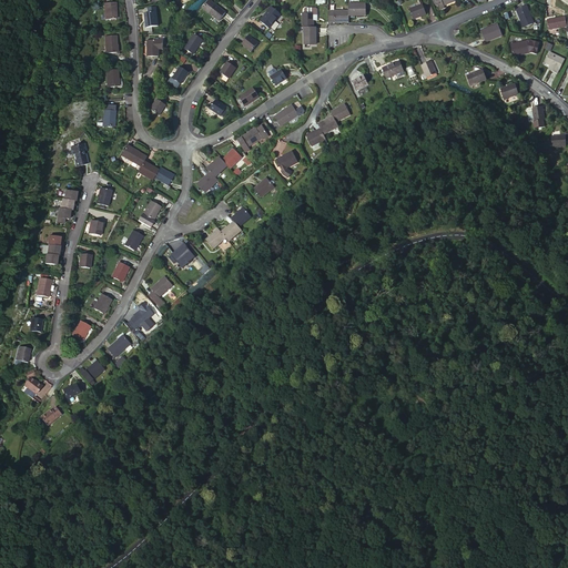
[(209,13),(215,6),(210,0),(203,8),(209,13)]
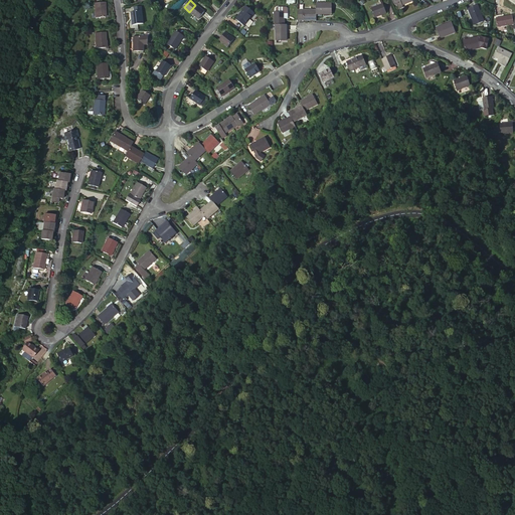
[(413,1),(412,0),(395,0),(396,3),(399,9),(403,7),(402,5),(413,1)]
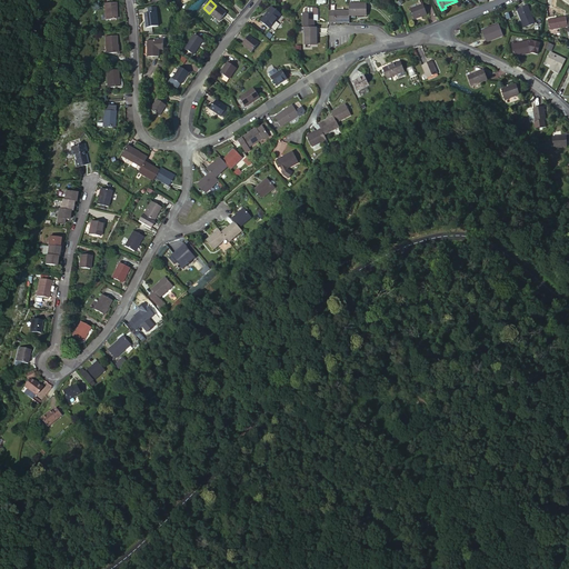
[(105,3),(105,20),(116,19),(116,11),(116,3),(105,3)]
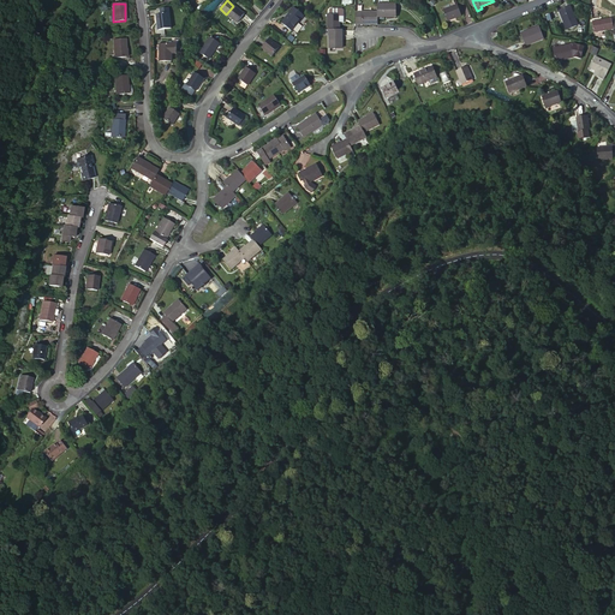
[(377,5),(377,17),(395,17),(395,5),(377,5)]
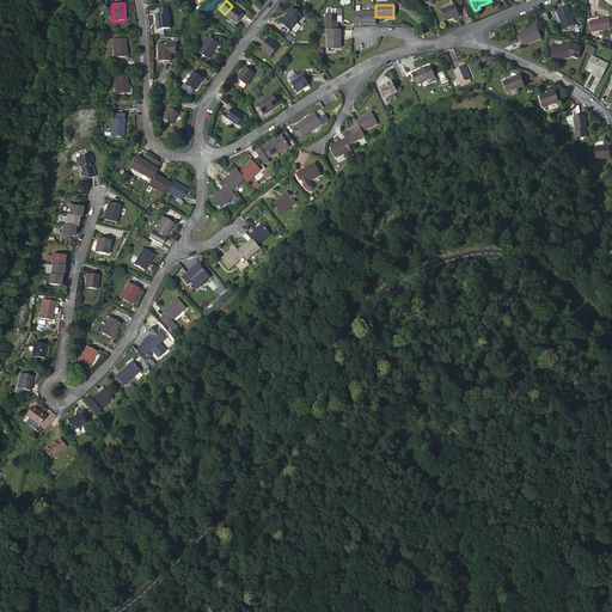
[(459,16),(456,5),(442,10),(446,20),(459,16)]
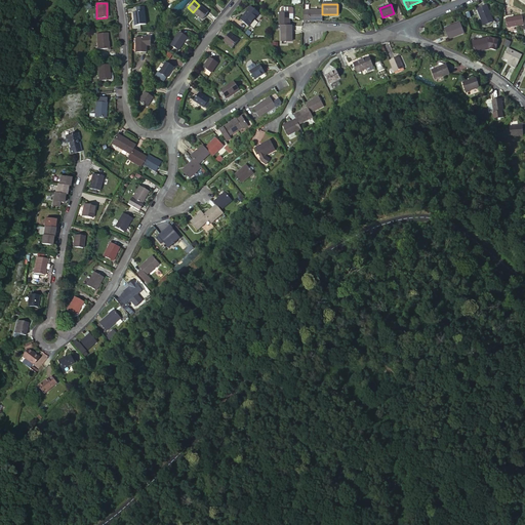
[(199,5),(193,12),(202,19),(208,12),(199,5)]
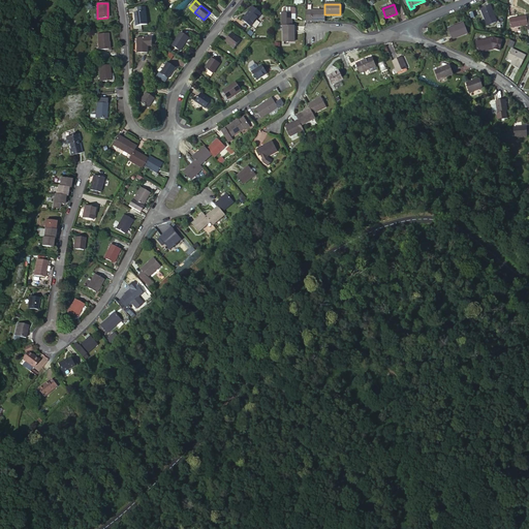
[(497,22),(491,5),(481,9),(488,26),(497,22)]
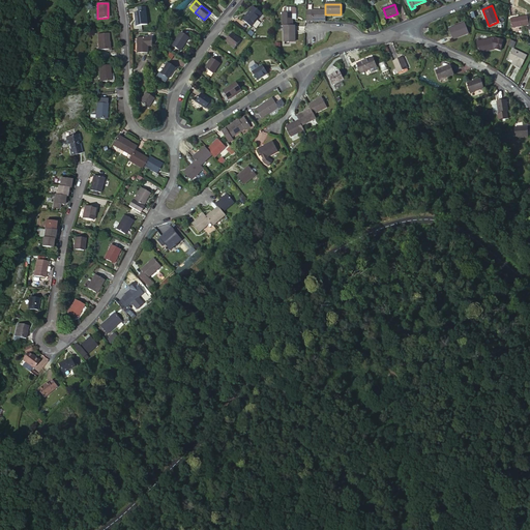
[(135,12),(136,26),(147,25),(145,7),(138,8),(139,12),(135,12)]
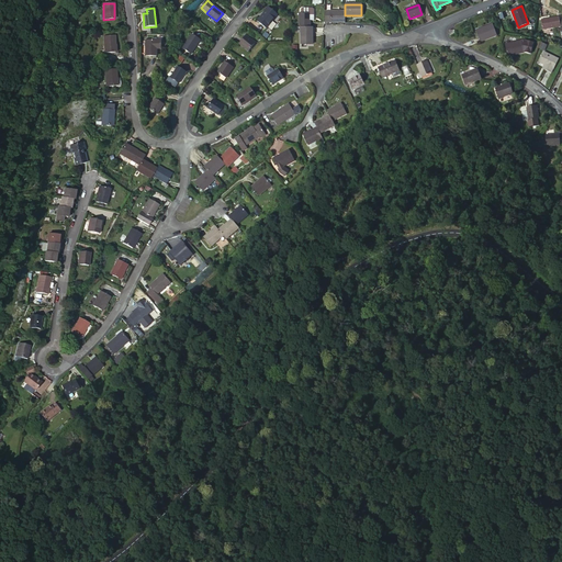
[(269,8),(257,22),(267,29),(278,14),(269,8)]
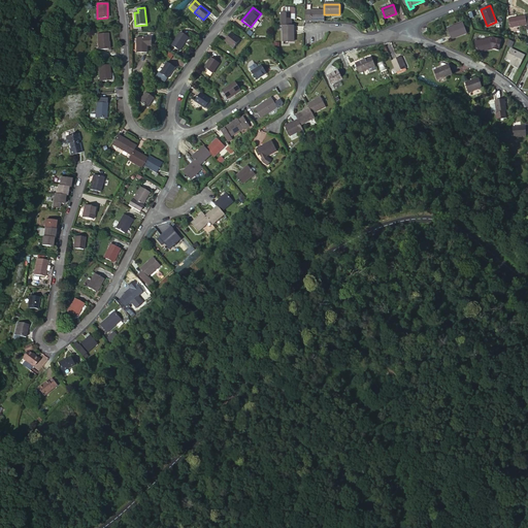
[(281,12),(282,26),(284,26),(292,25),(292,20),(295,19),(295,8),(293,7),(285,7),(283,9),(283,12),(281,12)]
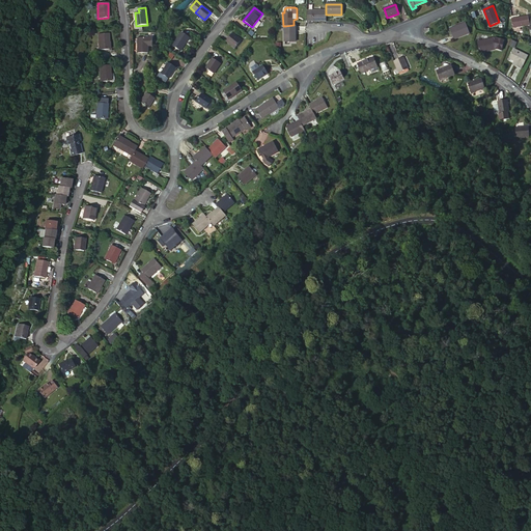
[(326,21),(326,10),(307,10),(307,21),(312,21),(312,20),(320,20),(320,21),(326,21)]
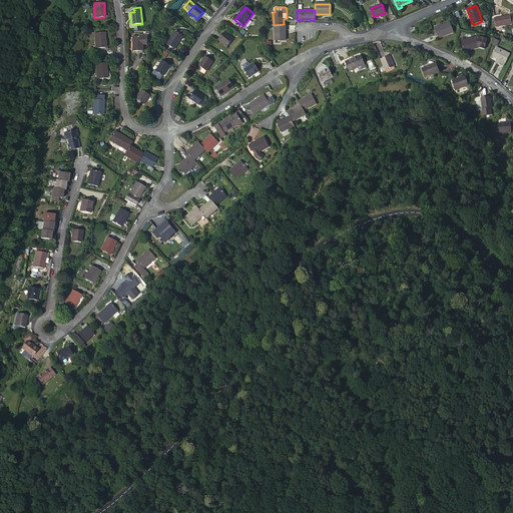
[(511,19),(510,15),(494,18),(495,27),(512,24),(511,19)]
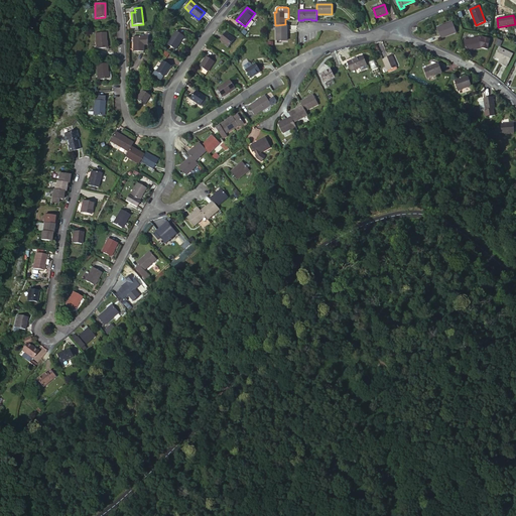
[(457,32),(453,23),(447,25),(438,29),(441,38),(457,32)]
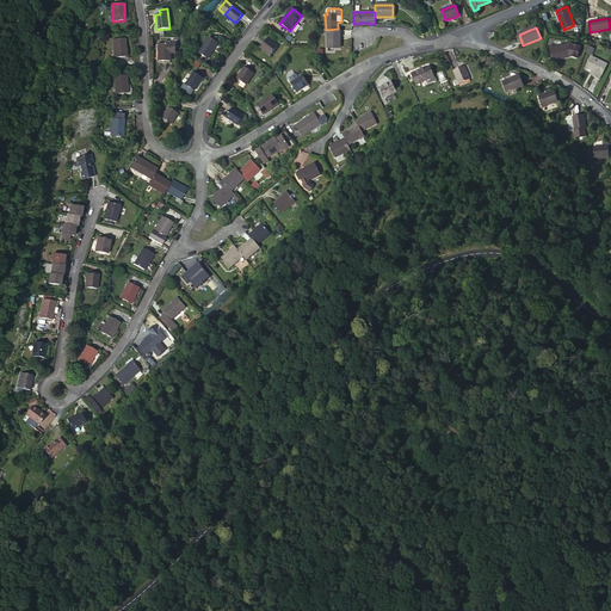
[(340,48),(340,29),(338,29),(328,30),(328,48),(340,48)]
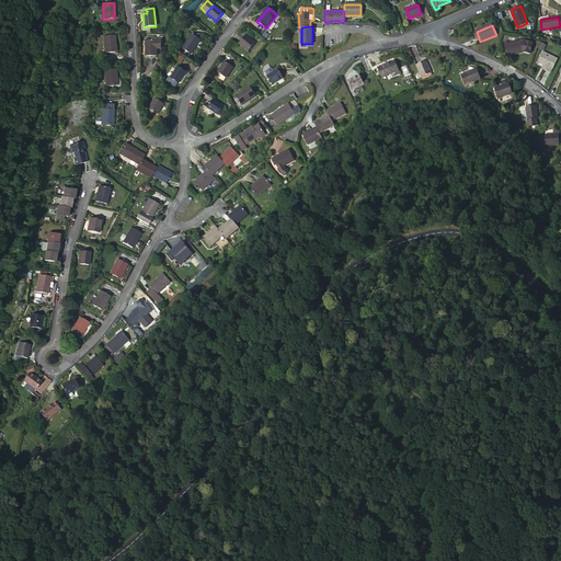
[(192,34),(182,48),(191,55),(201,41),(192,34)]
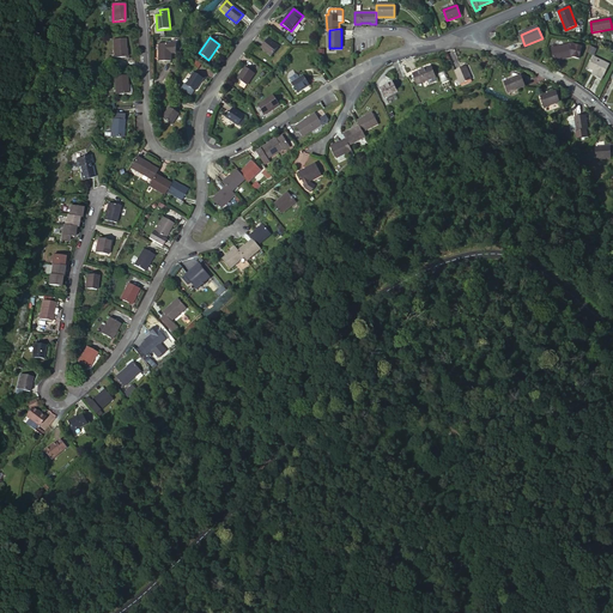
[(268,38),(261,48),(272,56),(279,47),(268,38)]
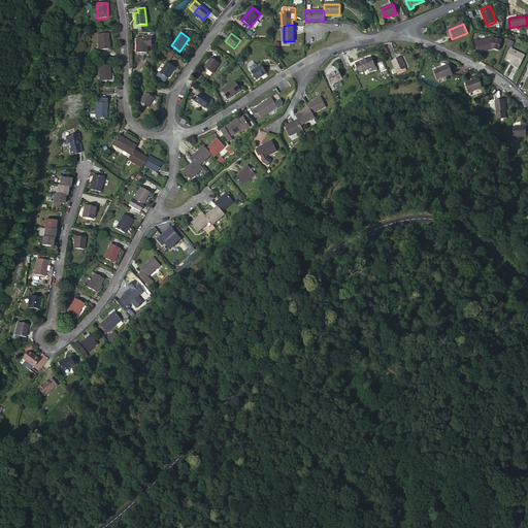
[(98,34),(98,51),(108,50),(107,42),(108,42),(107,34),(98,34)]
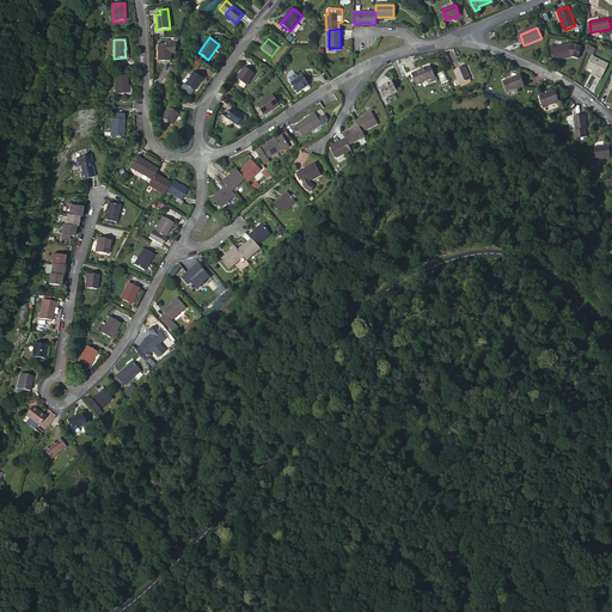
[(176,44),(160,43),(160,51),(159,51),(158,61),(171,61),(171,53),(176,54),(176,44)]
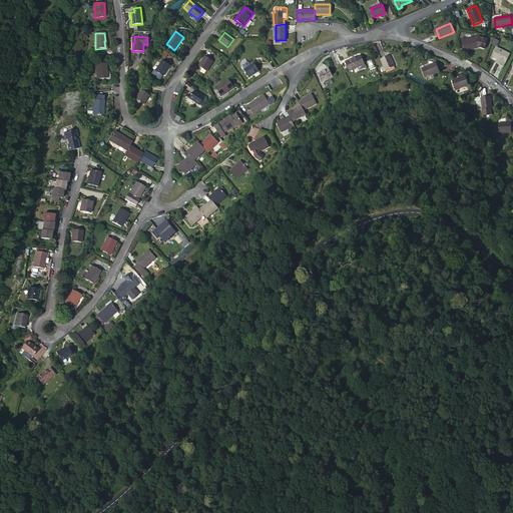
[(479,37),(477,38),(479,47),(484,49),(487,40),(479,37)]
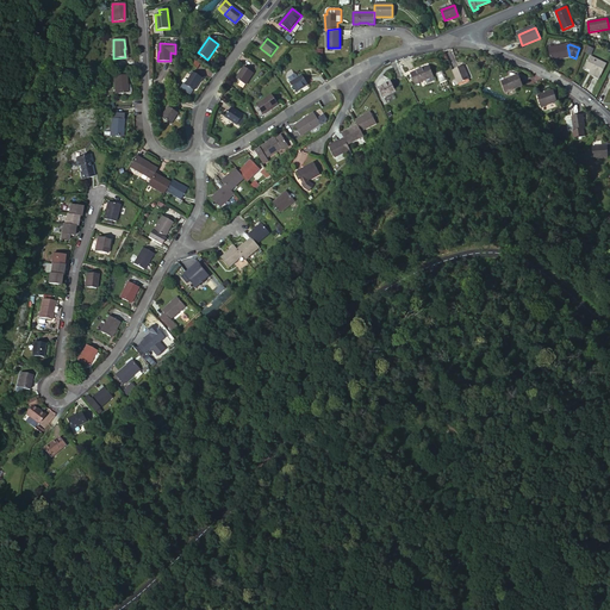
[(549,49),(552,60),(558,58),(570,56),(567,45),(549,49)]
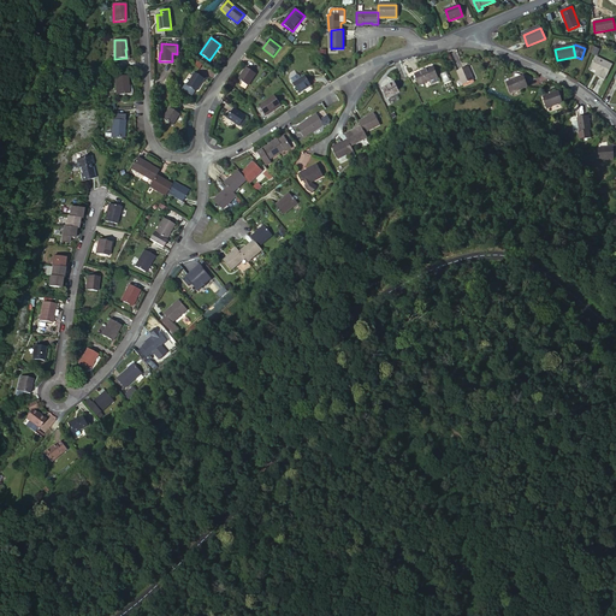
[(606,75),(612,65),(597,58),(592,67),(598,71),(596,75),(604,80),(606,75)]
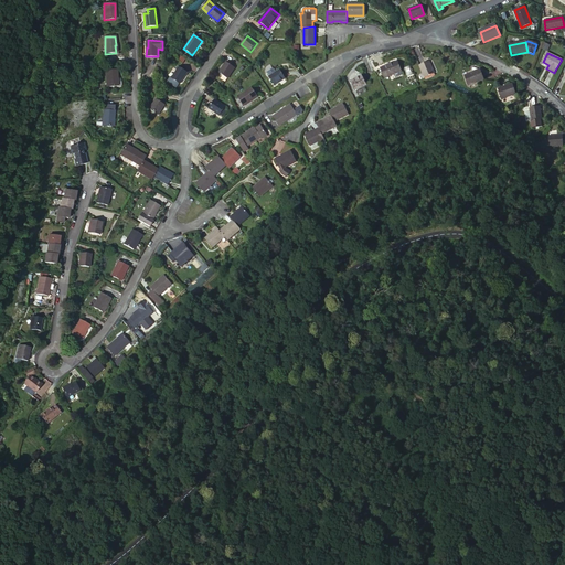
[(226,62),(219,73),(227,78),(235,67),(226,62)]
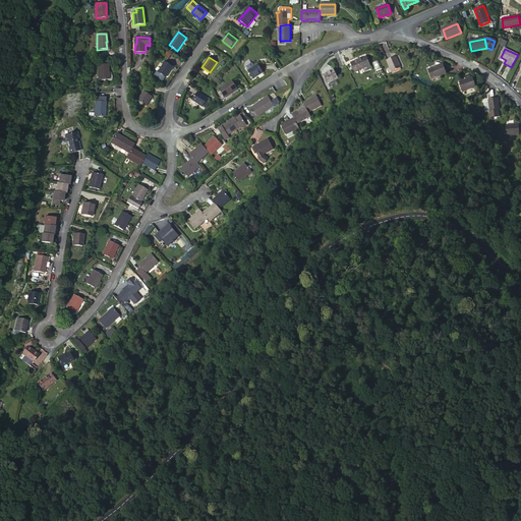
[(370,65),(367,57),(356,61),(355,59),(351,61),(355,71),(370,65)]
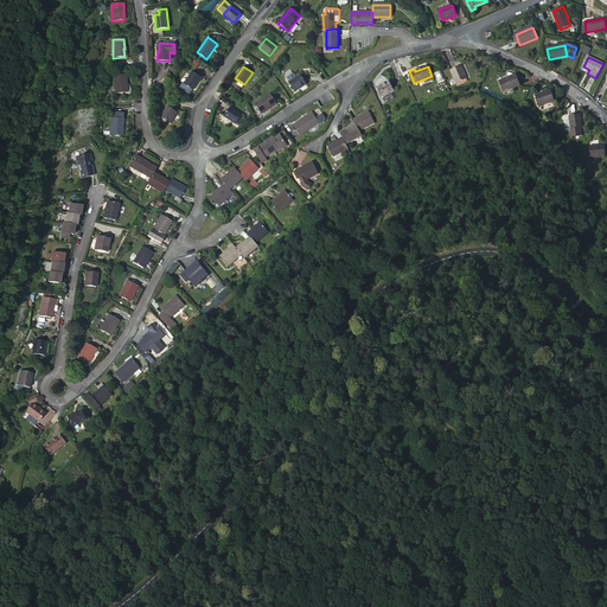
[(467,78),(461,66),(452,71),(457,83),(467,78)]
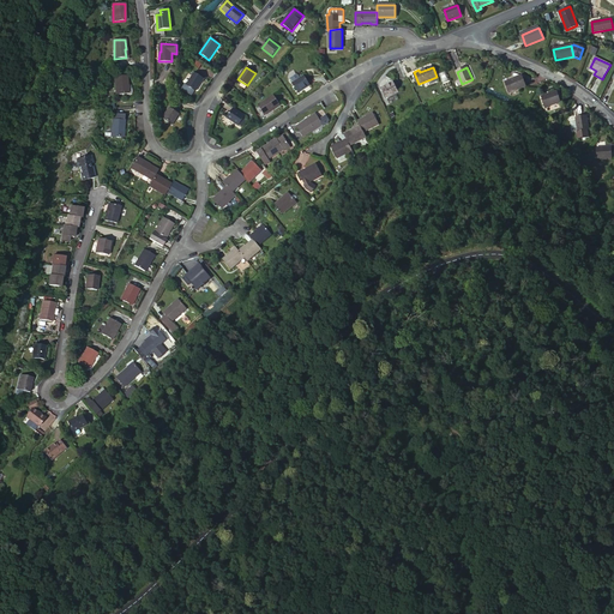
[(446,72),(439,74),(444,83),(450,80),(446,72)]
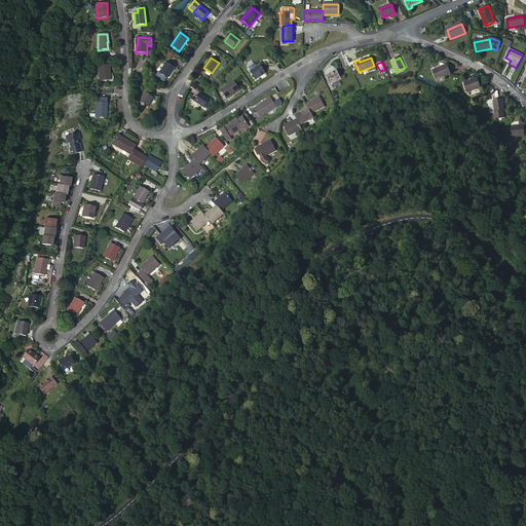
[(166,63),(159,73),(167,78),(175,68),(166,63)]
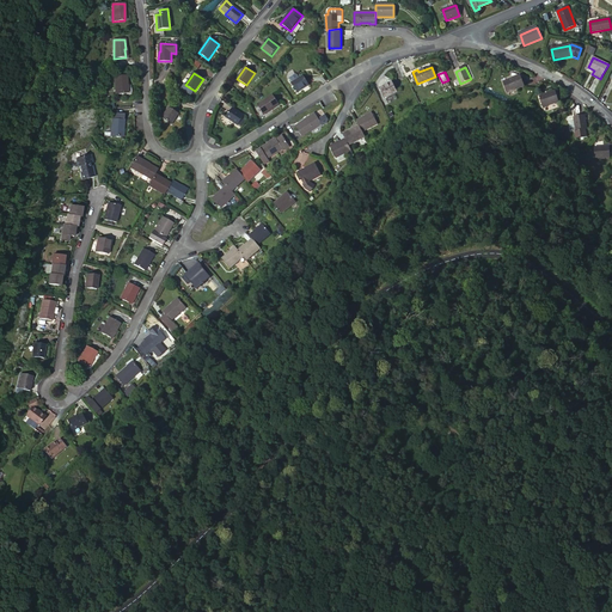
[(115,77),(115,95),(127,95),(126,86),(127,85),(127,75),(115,77)]
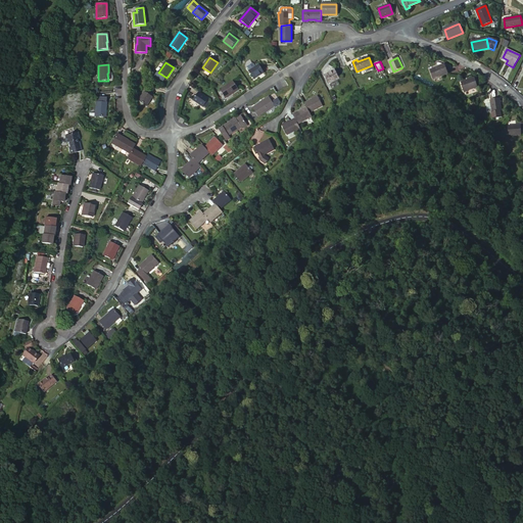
[(258,64),(248,70),(253,79),(264,73),(258,64)]
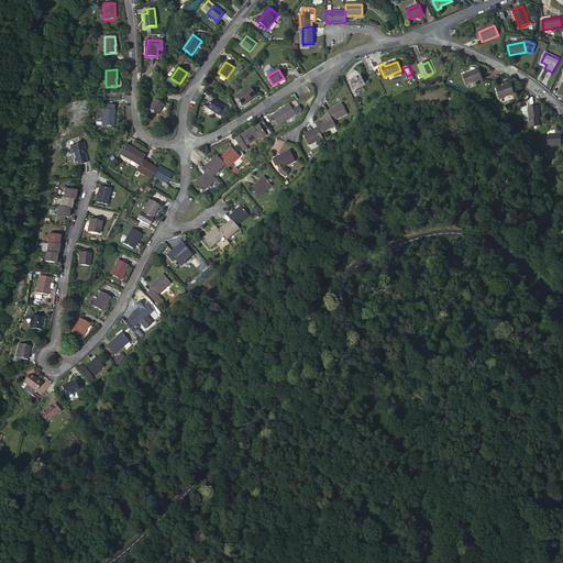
[(483,79),(479,69),(463,75),(466,86),(483,79)]
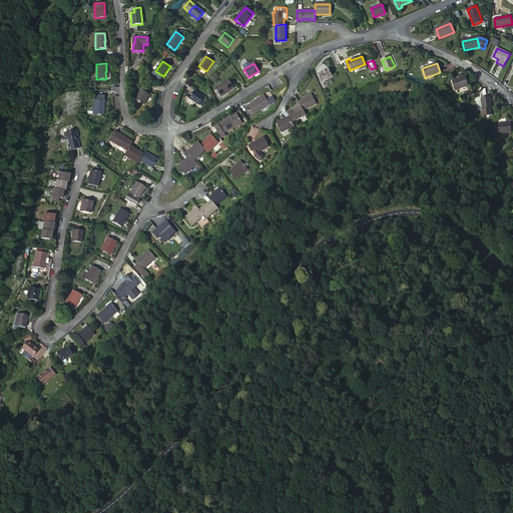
[(333,76),(329,68),(319,74),(323,82),(333,76)]
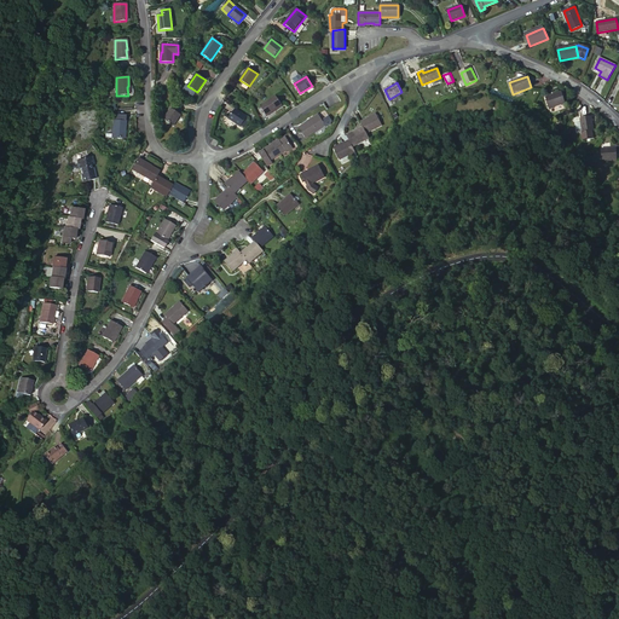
[(566,104),(562,92),(545,98),(549,109),(566,104)]
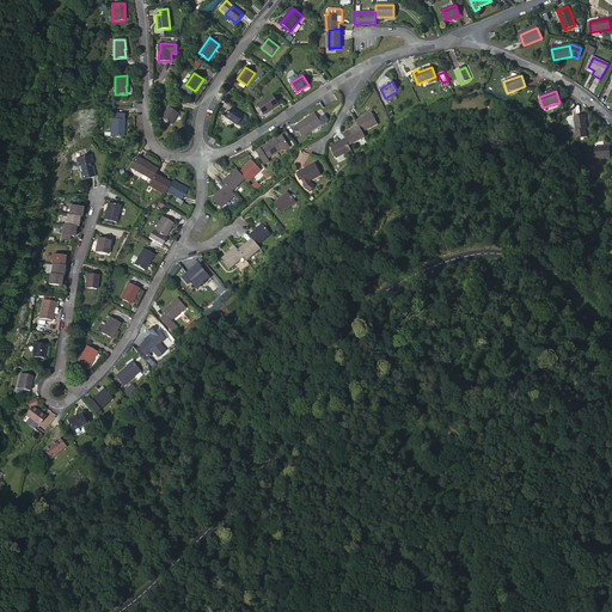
[(273,96),(257,105),(263,115),(279,105),(273,96)]
